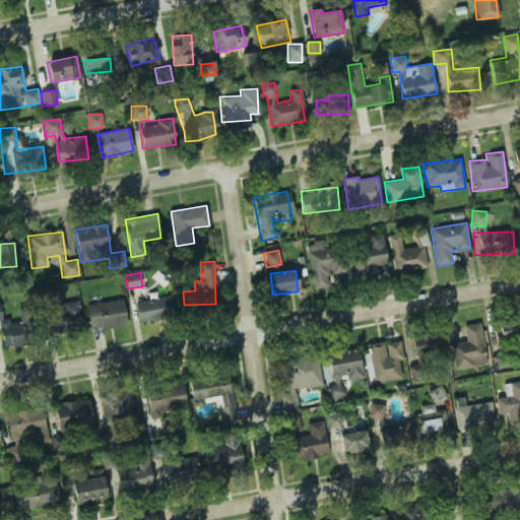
[(136,302),(138,322),(174,318),(172,298),(136,302)]
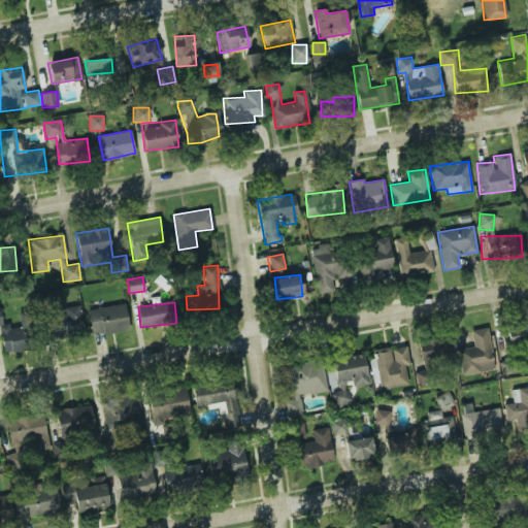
[(91,335),(129,329),(125,303),(88,309),(91,335)]
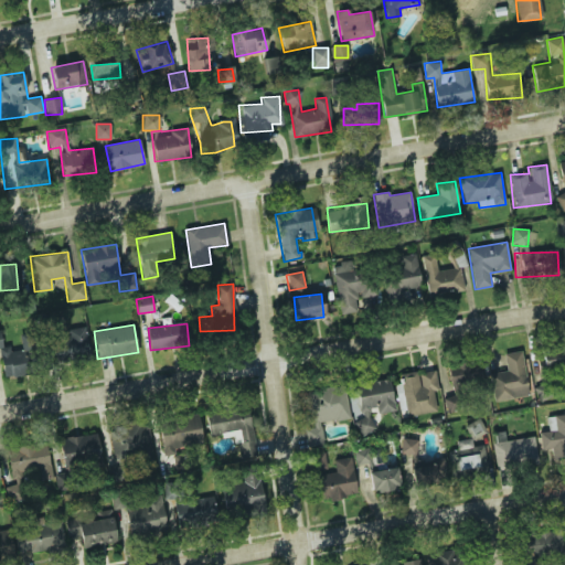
[(88,358),(86,328),(63,329),(64,343),(54,344),(55,360),(88,358)]
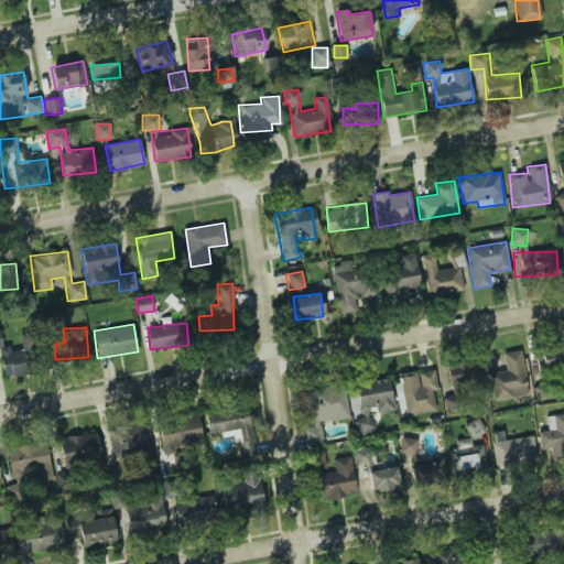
[(29,373),(25,350),(11,353),(10,342),(0,343),(0,364),(2,378),(29,373)]
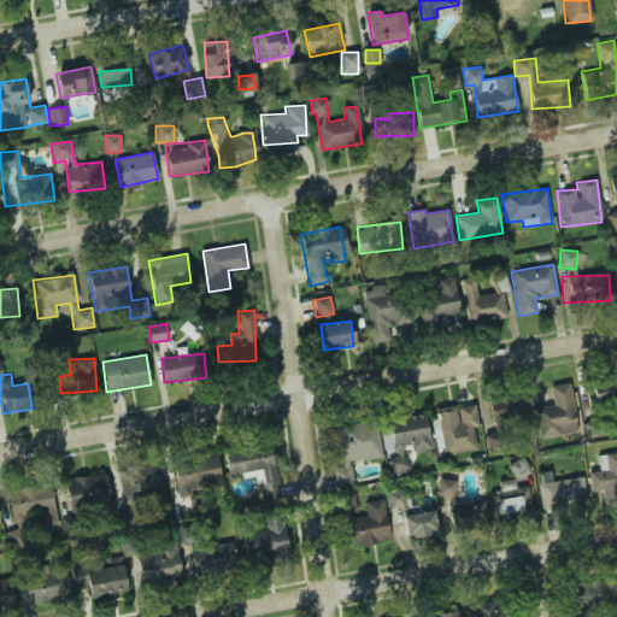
[(539,438),(577,433),(570,383),(550,386),(553,405),(535,407),(539,438)]
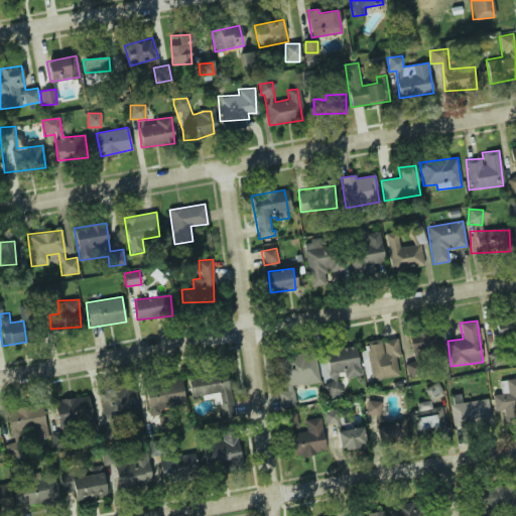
[(515,320),(491,324),(492,338),(515,336),(515,320)]
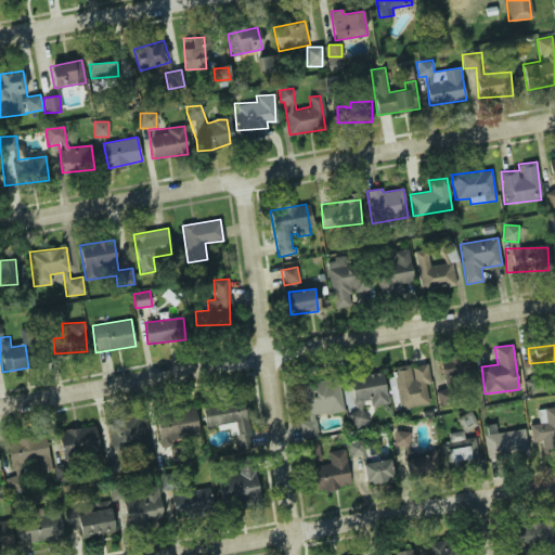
[(472,372),(468,357),(435,364),(437,374),(431,375),(439,407),(454,403),(448,378),(472,372)]
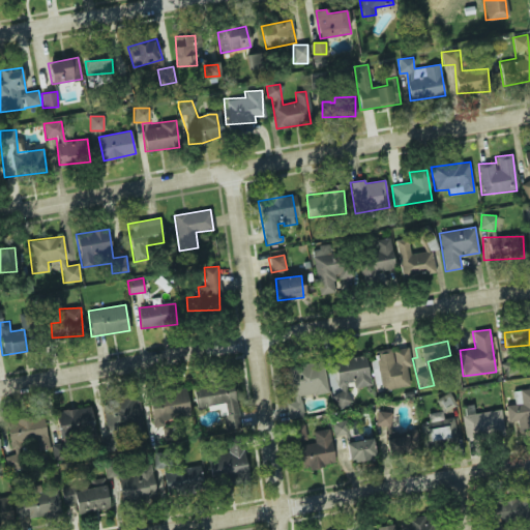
[(371,360),(376,391),(410,386),(407,366),(411,366),(408,347),(376,352),(377,360),(371,360)]
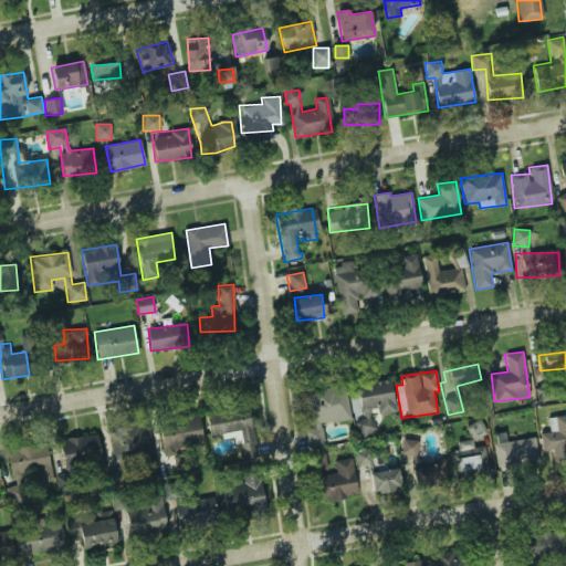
[(395,412),(390,379),(357,385),(362,419),(356,420),(358,436),(377,432),(375,415),(395,412)]
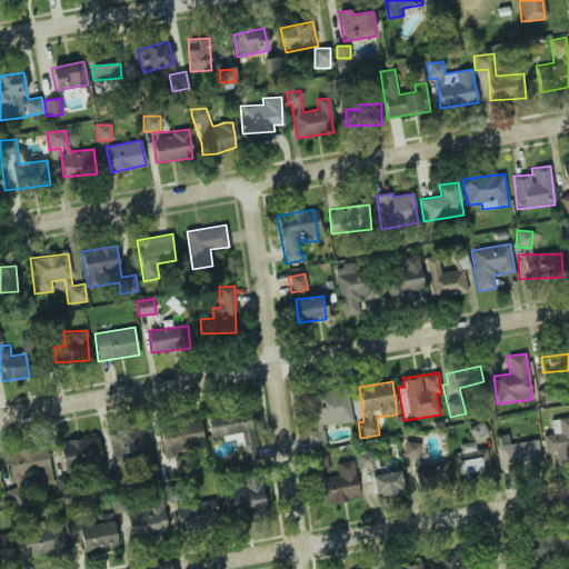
[(352,421),(348,389),(305,395),(312,450),(327,448),(323,426),(352,421)]
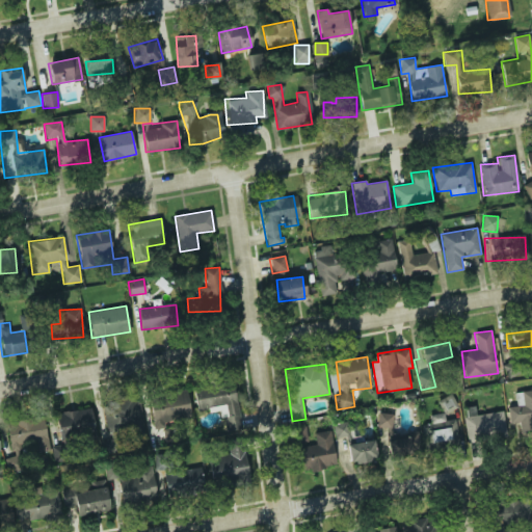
[(196,409),(222,404),(227,430),(241,427),(234,383),(193,391),(196,409)]
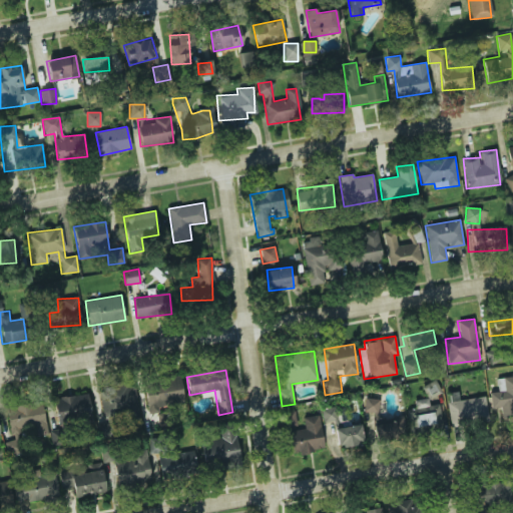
[(143,383),(148,408),(184,401),(179,376),(143,383)]
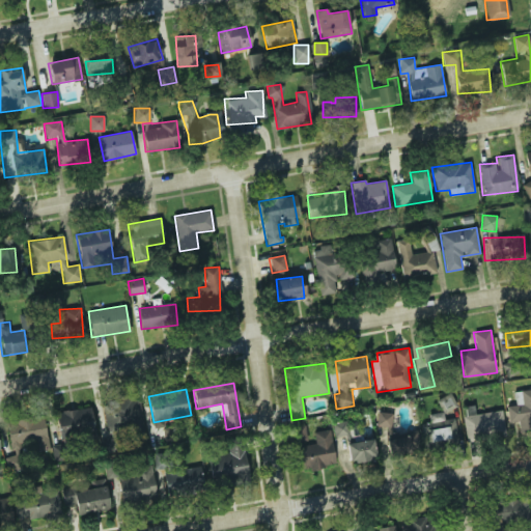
[(515,404),(506,406),(508,422),(519,422),(520,431),(530,430),(530,389),(514,391),(515,404)]
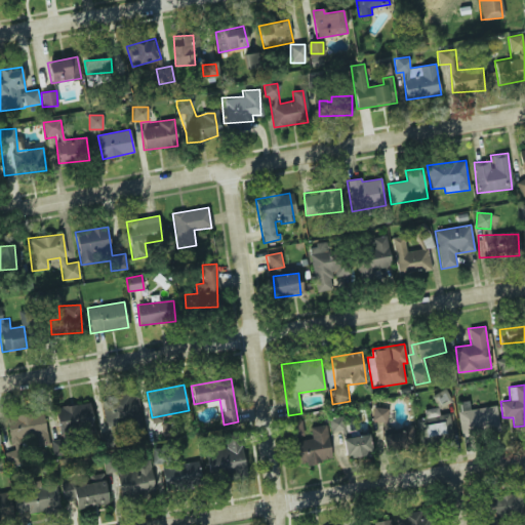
[(499,432),(497,406),(470,409),(469,401),(457,402),(460,436),(499,432)]
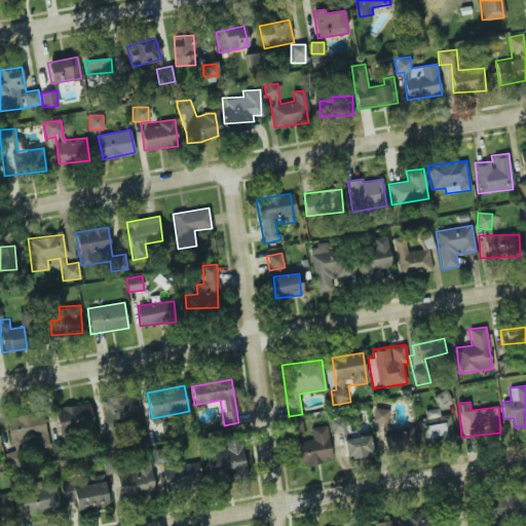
[(58,437),(95,429),(89,403),(51,410),(58,437)]
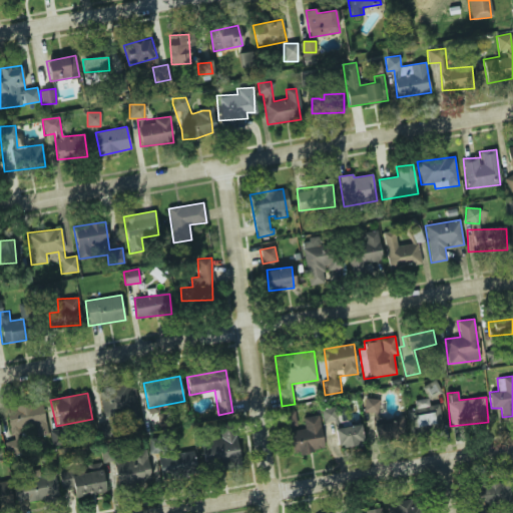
[(379,400),(365,398),(363,412),(378,413),(379,400)]
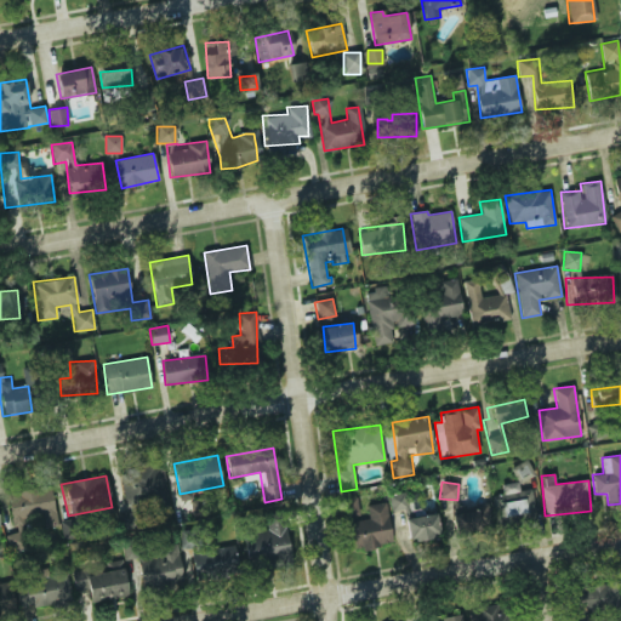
[(519,494),(518,483),(501,483),(502,497),(494,497),(495,517),(530,516),(529,494),(519,494)]
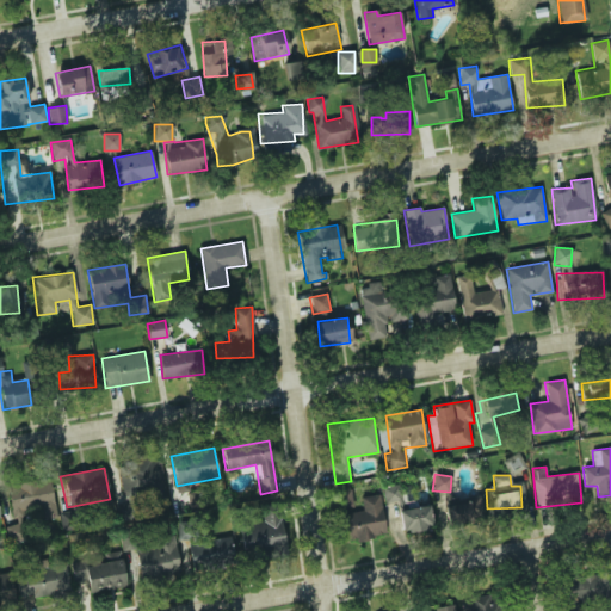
[(57,518),(50,479),(7,486),(12,514),(42,508),(43,519),(57,518)]
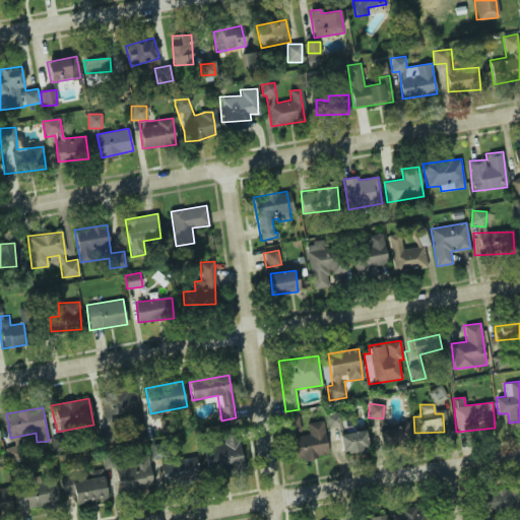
[(347,411),(325,414),(327,429),(349,426),(347,411)]
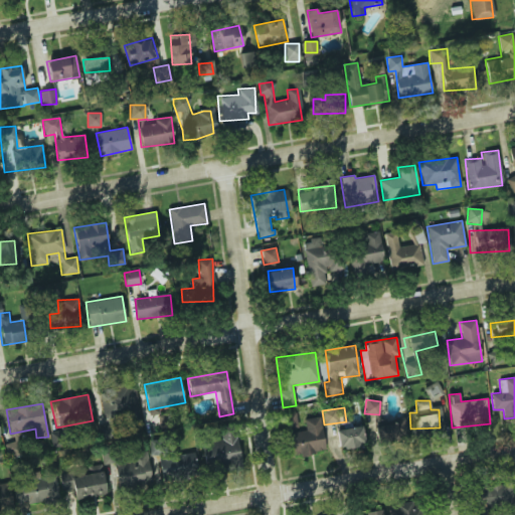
[(286,428),(298,427),(296,412),(285,414),(286,428)]
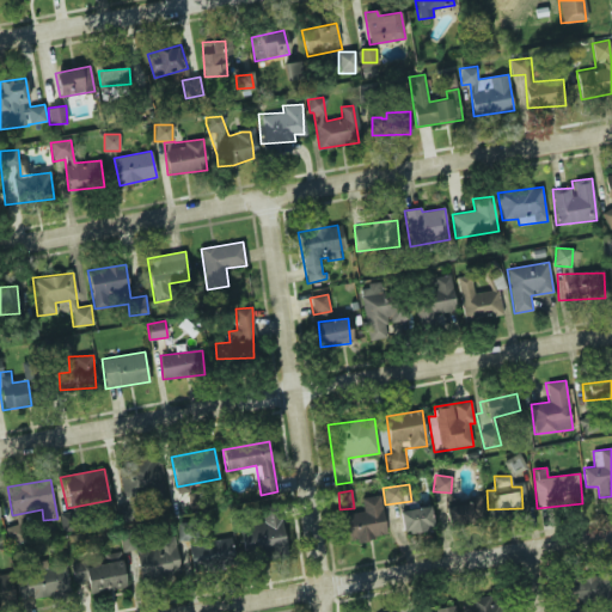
[(386,537),(381,495),(361,497),(362,513),(344,514),(347,542),(386,537)]
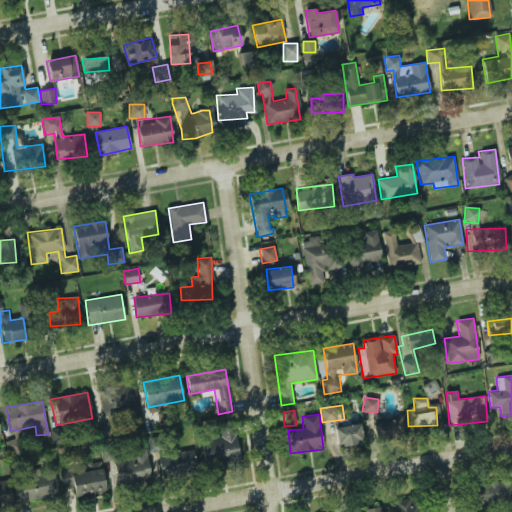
[(377,441),(405,432),(400,416),(372,425),(377,441)]
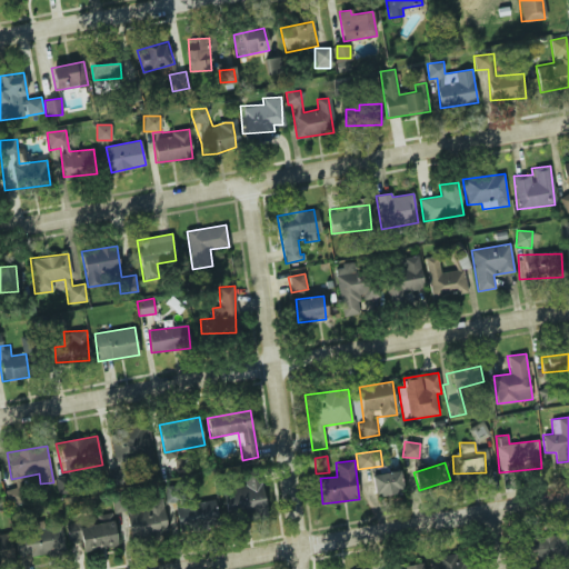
[(375,497),(405,491),(400,470),(370,476),(375,497)]
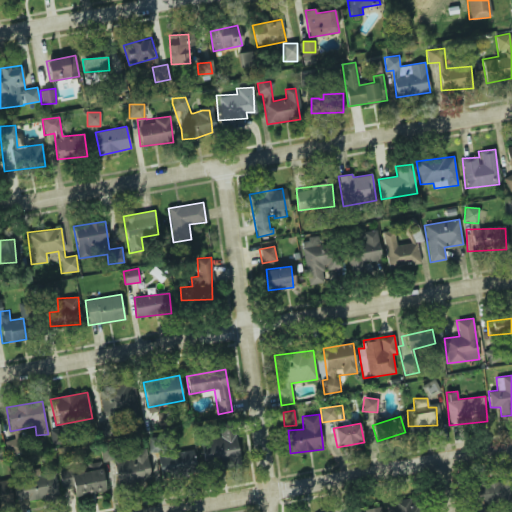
[(236,464),(237,431),(220,430),(219,441),(204,440),(203,463),(236,464)]
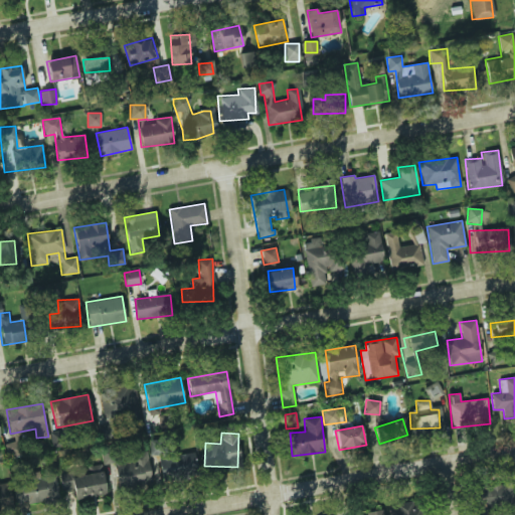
[(194,452),(157,461),(162,482),(199,473),(194,452)]
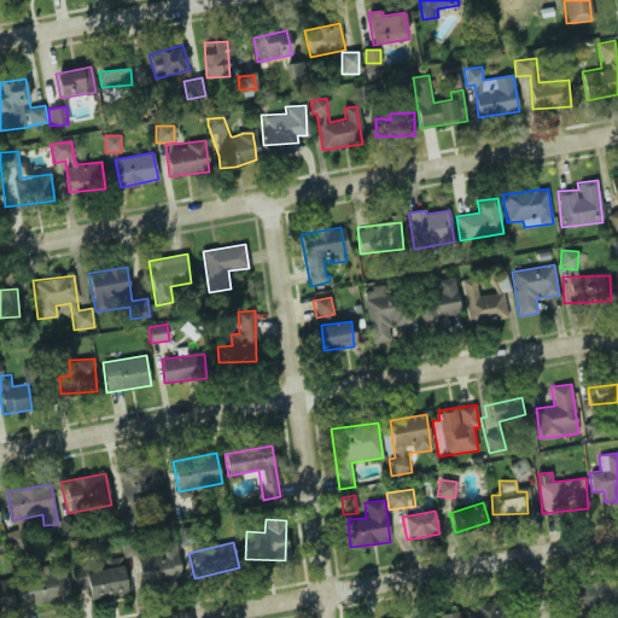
[(180,581),(176,546),(159,548),(161,557),(139,558),(141,584),(180,581)]
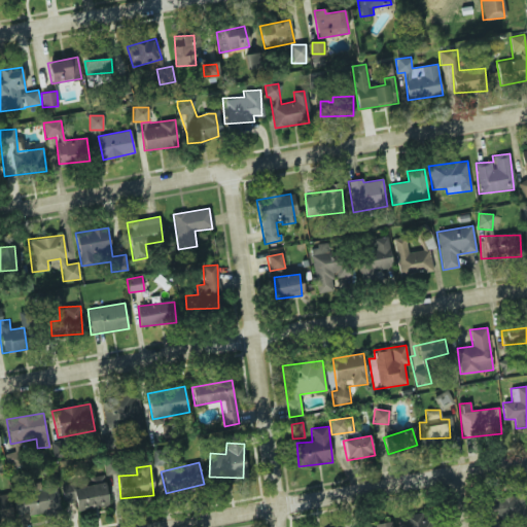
[(64,501),(75,499),(77,512),(107,505),(103,483),(72,488),(72,483),(61,485),(64,501)]
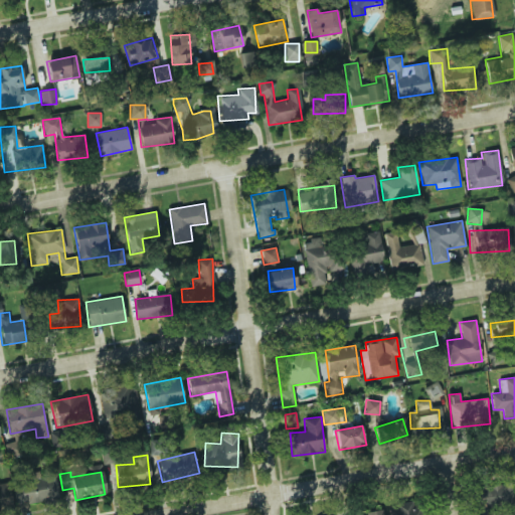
[(57,501),(56,477),(14,479),(15,503),(57,501)]
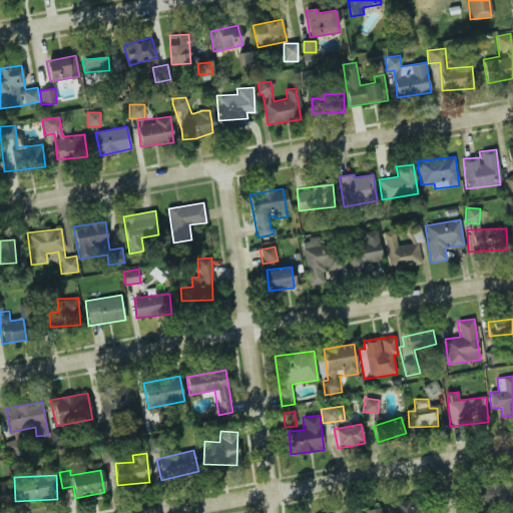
[(8,480),(0,481),(0,508),(14,505),(8,480)]
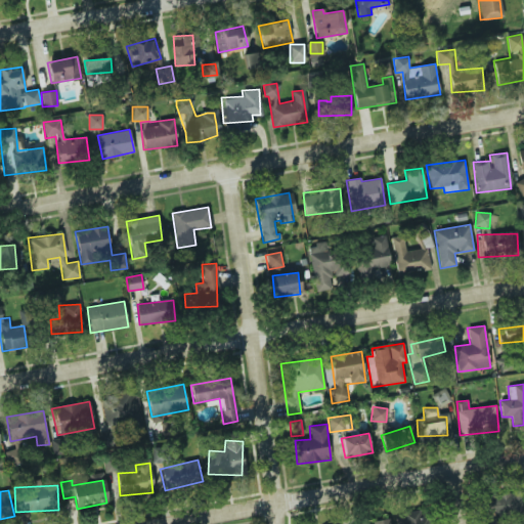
[(519,512),(519,493),(488,494),(489,513),(519,512)]
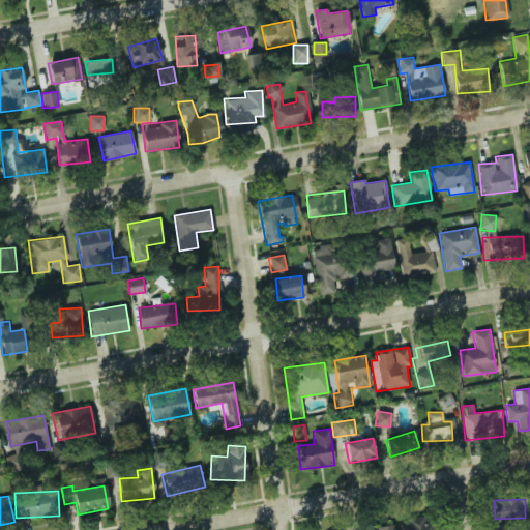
[(437,529),(435,514),(402,520),(403,529),(437,529)]
